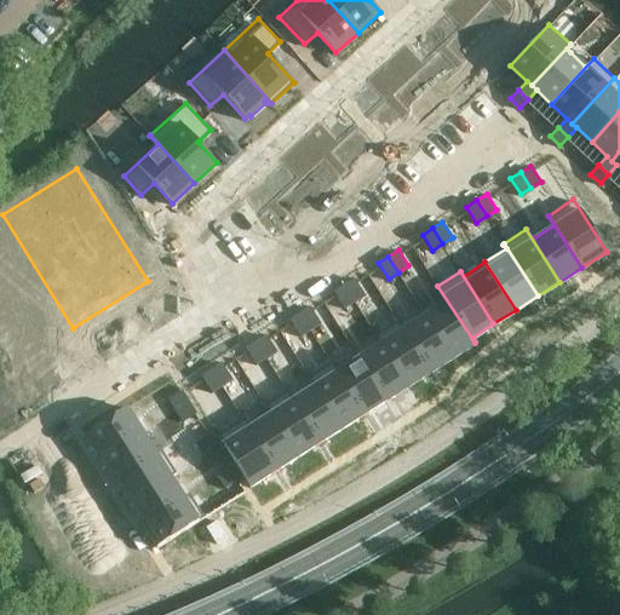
[(354,277),(344,285),(354,300),(365,293),(354,277)]
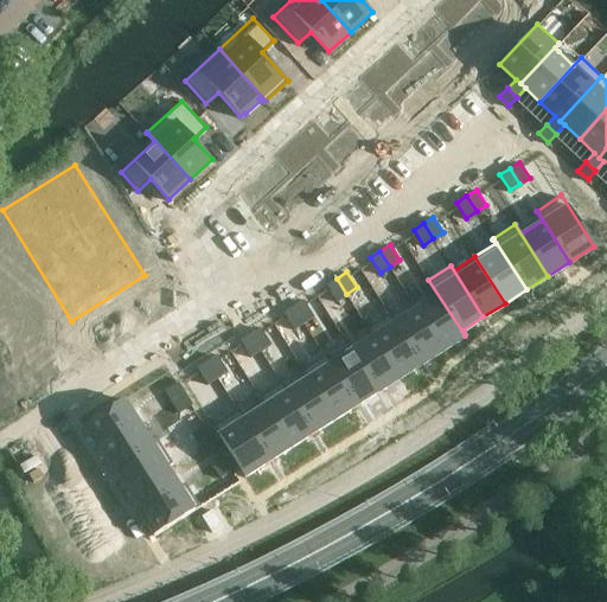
[(337,279),(327,285),(337,300),(346,294),(337,279)]
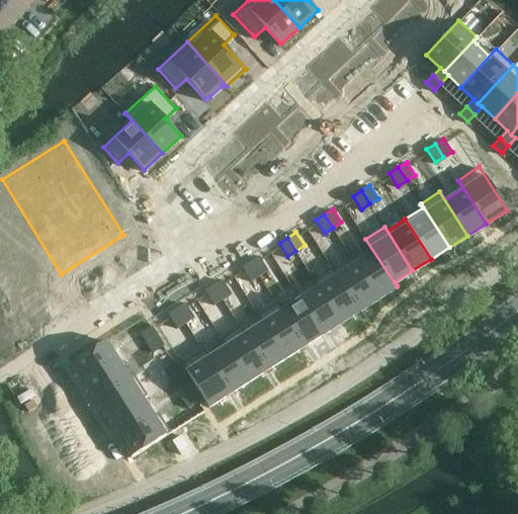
[(372,252),(355,263),(377,298),(397,286),(365,239),(372,252)]
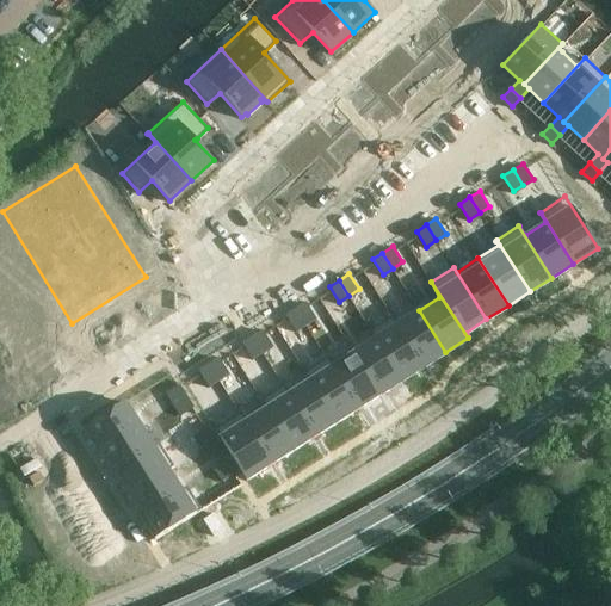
[(306,302),(295,308),(306,323),(315,317),(306,302)]
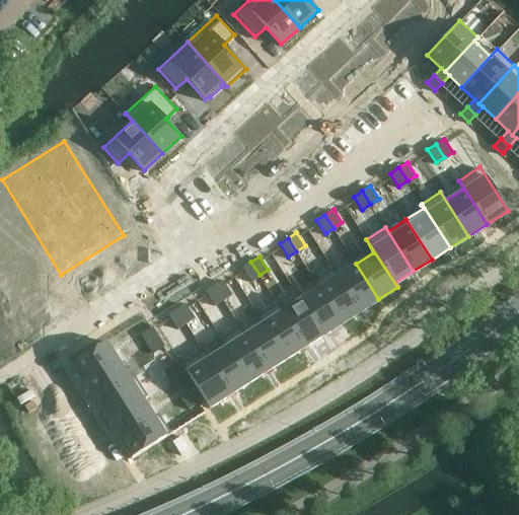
[(250,262),(242,267),(251,280),(260,275),(250,262)]
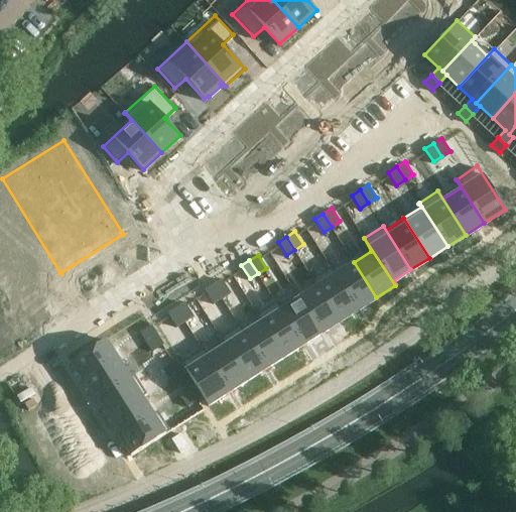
[(331,265),(358,308),(376,297),(354,262),(337,273),(331,265)]
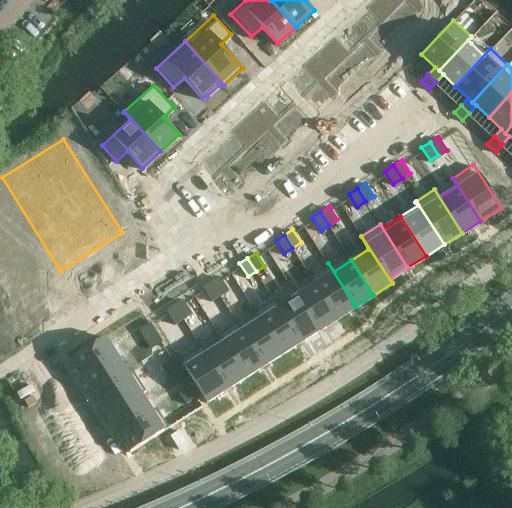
[(328,263),(309,274),(337,318),(355,306),(328,263)]
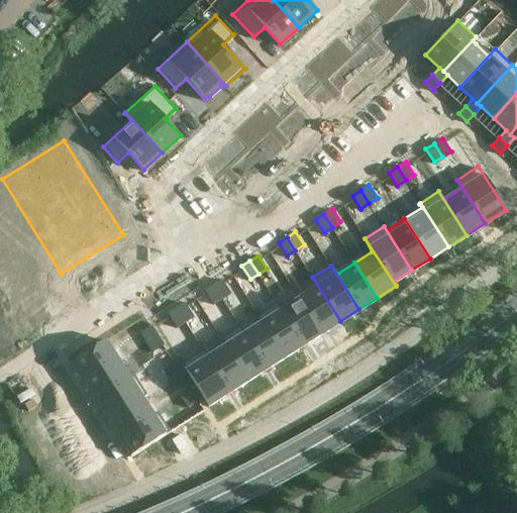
[(297,292),(296,293),(322,332),(340,321),(312,277),(311,278),(317,286),(300,297),(297,292)]
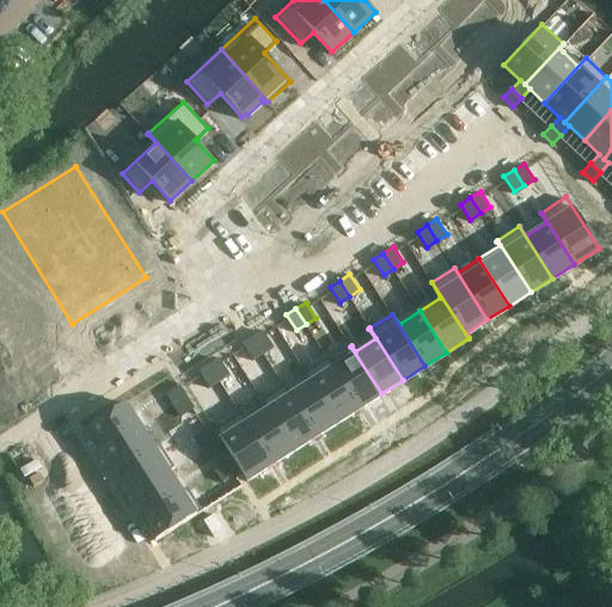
[(263,330),(252,336),(263,351),(273,345),(263,330)]
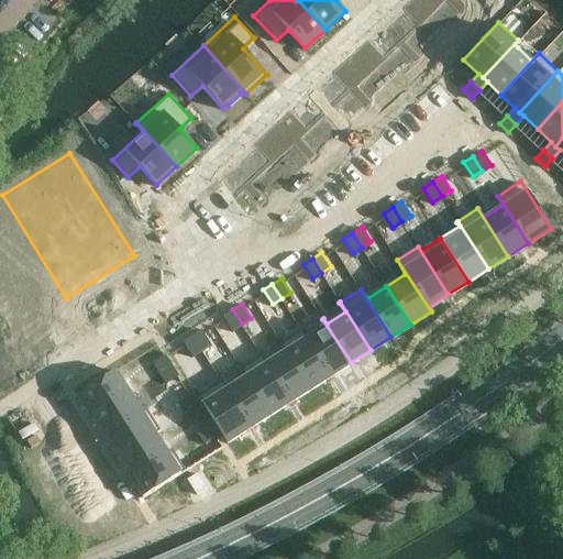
[(232,309),(223,316),(232,330),(242,324),(232,309)]
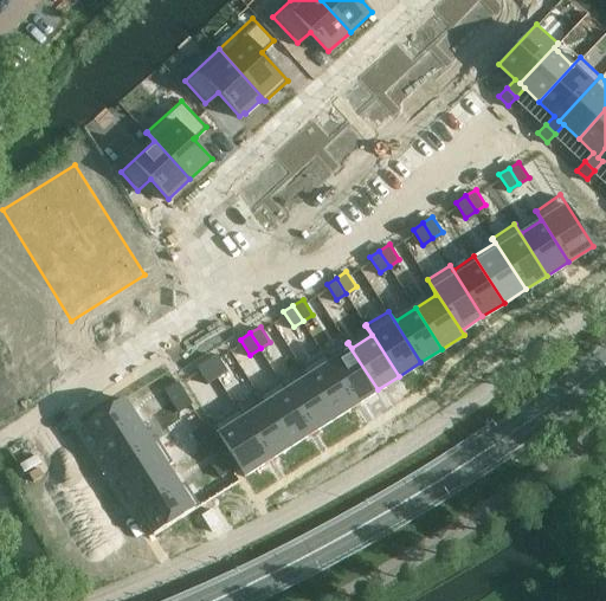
[(324,351),(323,353),(356,404),(378,389),(347,343),(327,356),(324,351)]
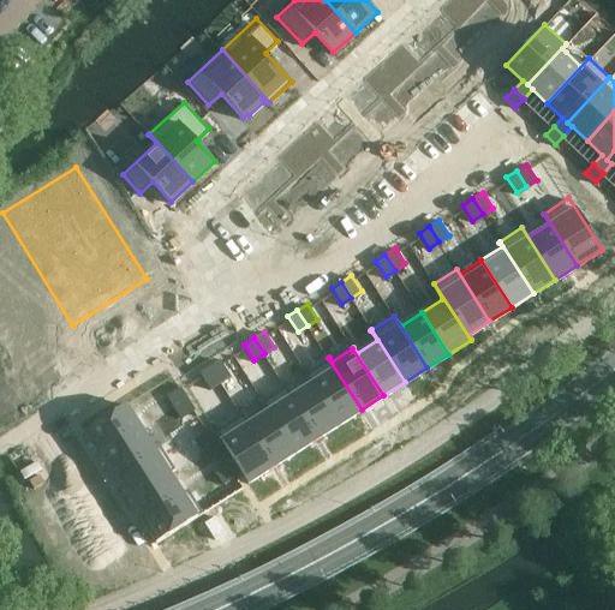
[(328,358),(306,371),(339,424),(362,410),(328,358)]
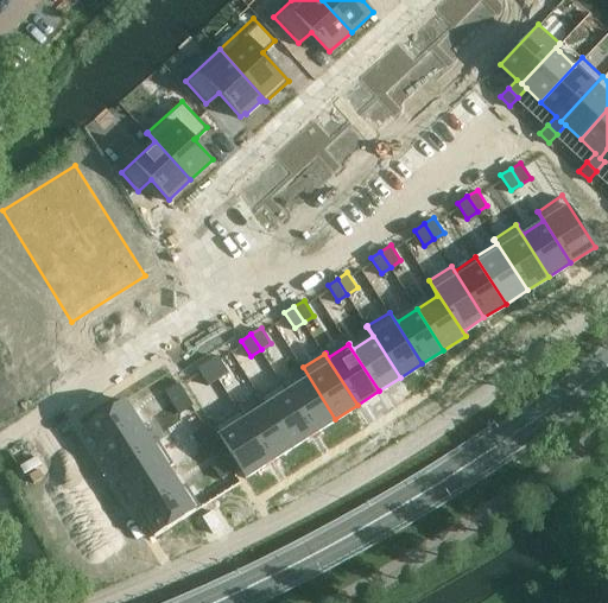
[(217,355),(208,361),(217,376),(227,370),(217,355)]
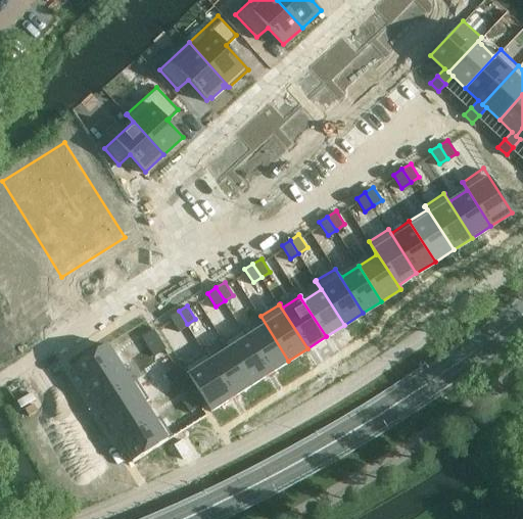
[(179,311),(170,317),(179,330),(187,324),(179,311)]
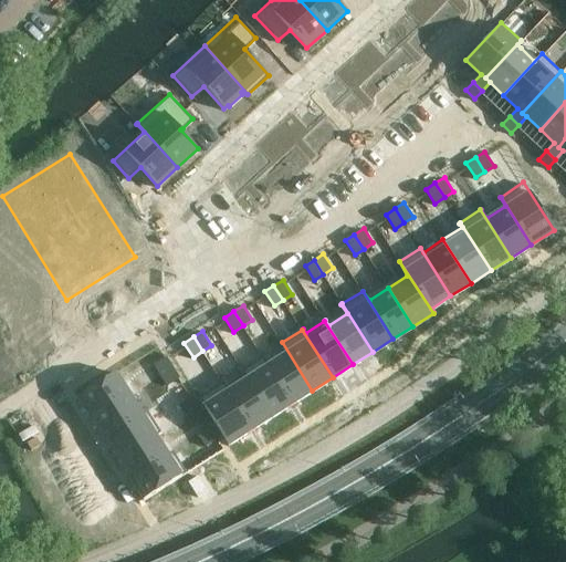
[(262,354),(261,355),(292,403),(312,391),(282,342),(281,343),(286,352),(268,364),(262,354)]
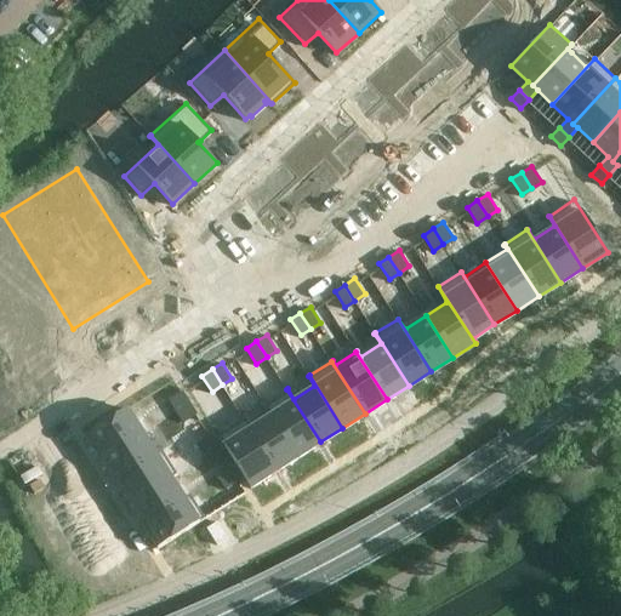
[(181,389),(165,400),(172,411),(188,401),(181,389)]
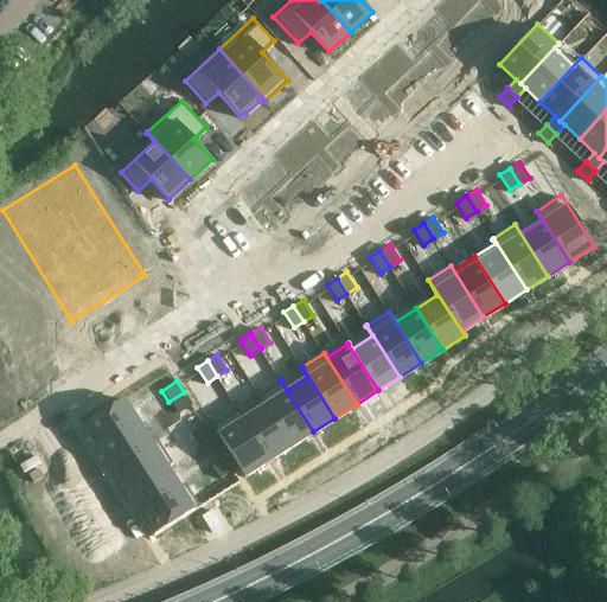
[(280,380),(259,395),(292,446),(313,431),(280,380)]
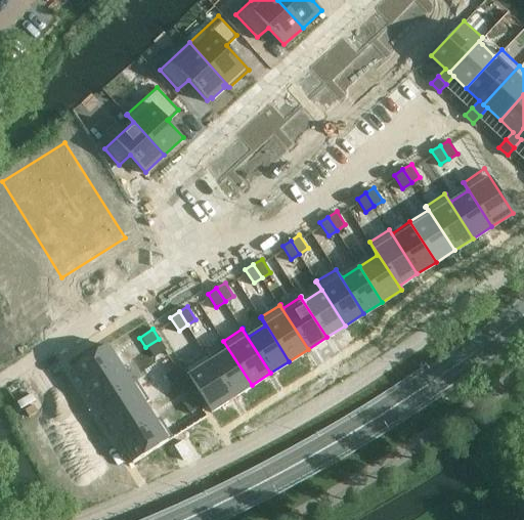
[(159,339),(145,347),(151,357),(165,348),(159,339)]
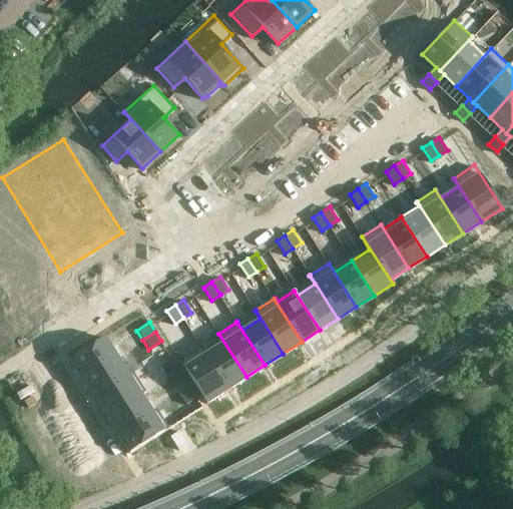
[(201,345),(200,345),(228,388),(246,377),(218,334),(217,334),(222,342),(206,353),(201,345)]
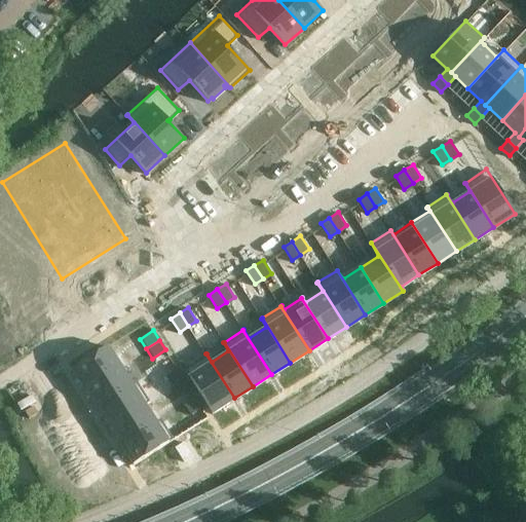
[(109,344),(72,368),(85,387),(121,365),(109,344)]
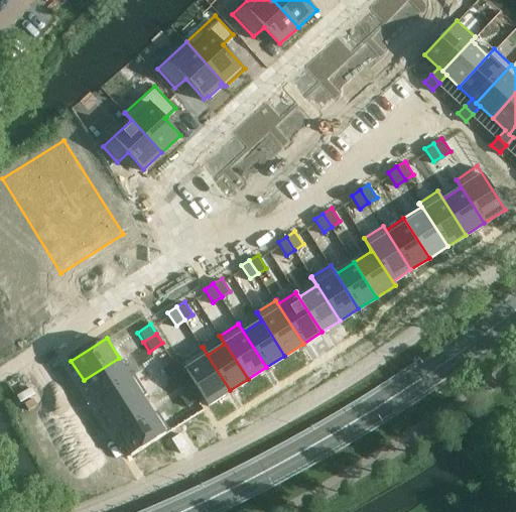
[(180,361),(208,404),(230,390),(202,347),(180,361)]
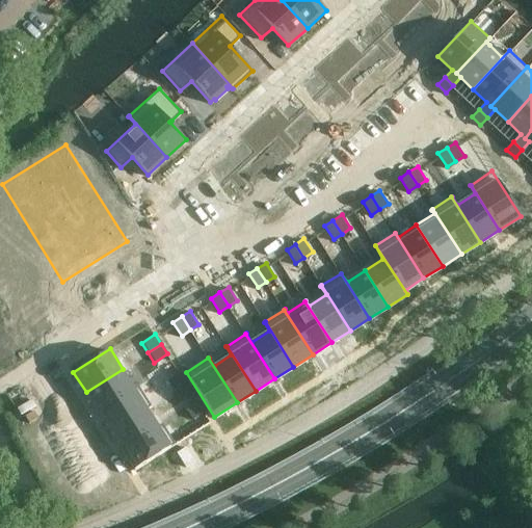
[(123,369),(86,392),(98,411),(138,385),(138,384),(134,387),(123,369)]
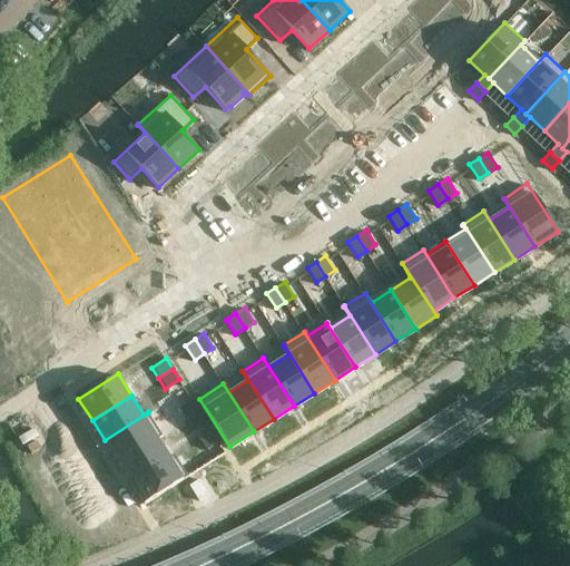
[(192,399),(177,408),(184,419),(198,409),(192,399)]
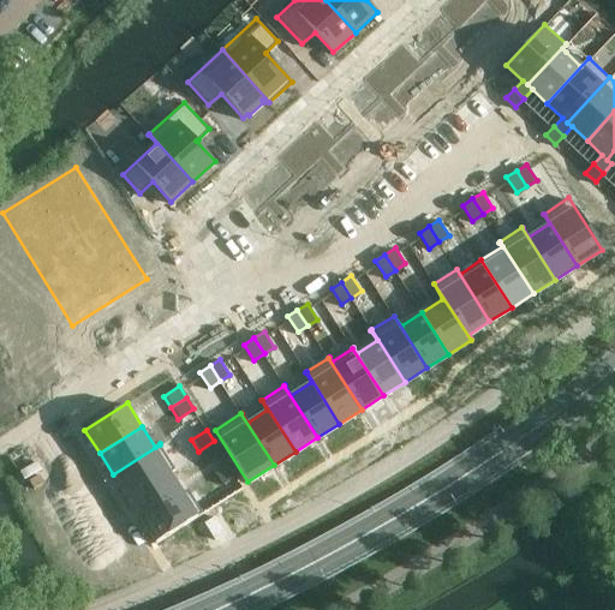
[(214,441),(198,452),(206,462),(221,453),(214,441)]
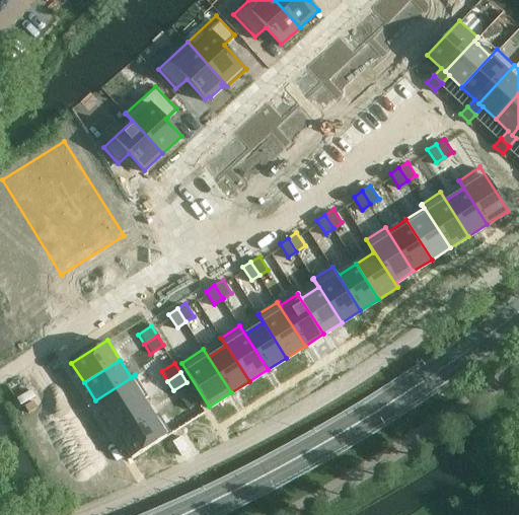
[(135,375),(95,400),(106,419),(110,416),(147,393),(135,375)]
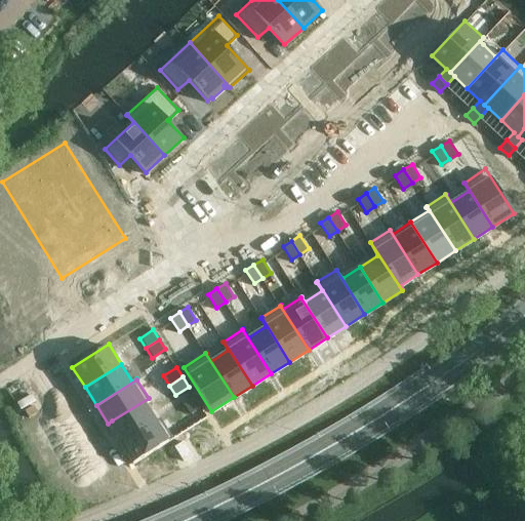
[(195,396),(180,404),(188,414),(201,405),(195,396)]
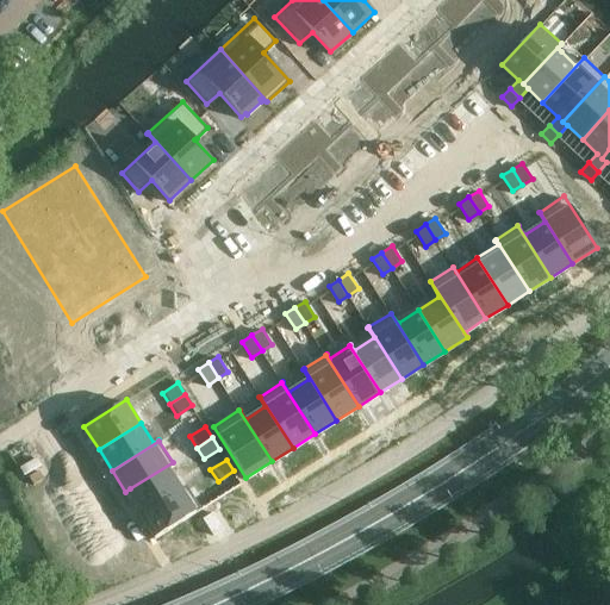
[(130,488),(125,492),(139,513),(181,487),(168,466),(130,488)]
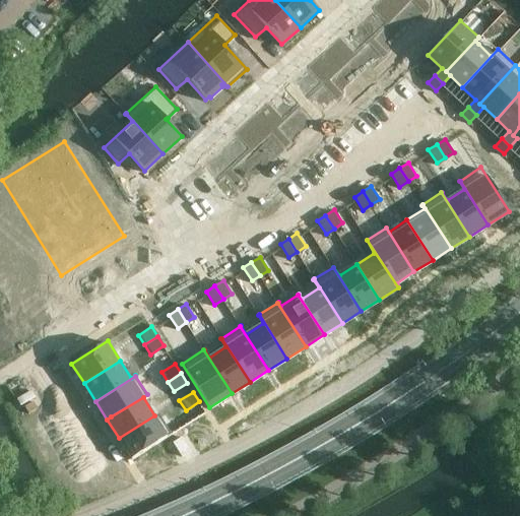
[(154,415),(119,438),(131,458),(172,433),(171,432),(158,412),(154,415)]
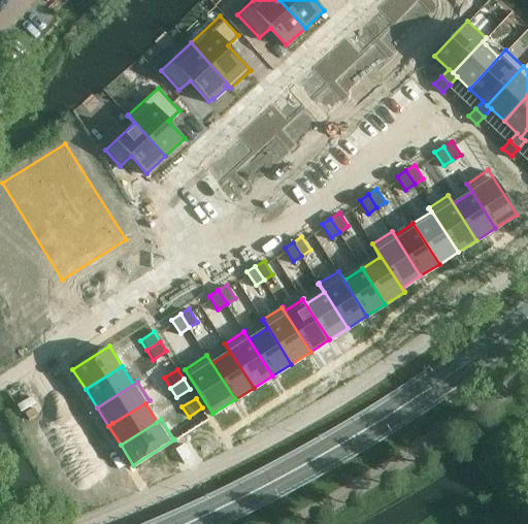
[(185,443),(175,448),(179,455),(184,461),(193,456),(190,450),(185,443)]
